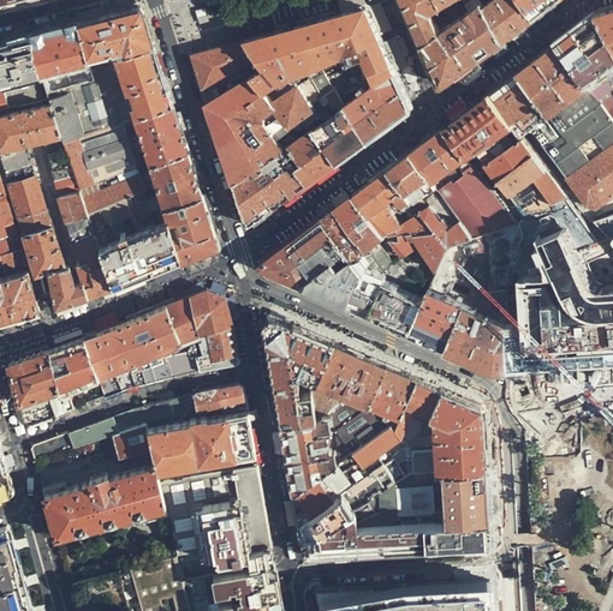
[(478,3),(476,0),(400,0),(420,43),(441,29),(436,19),(441,16),(438,9),(448,0),(464,0),(470,9),(478,3)]
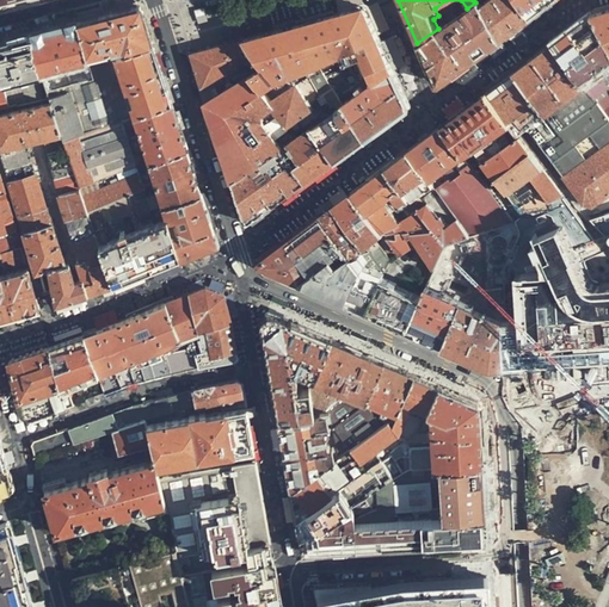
[(515,0),(473,0),(475,2),(498,43),(509,36),(528,22),(515,0)]
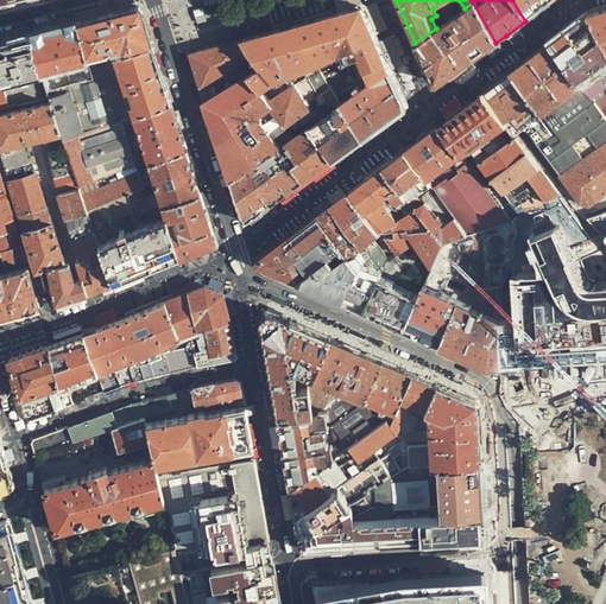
[(512,0),(525,21),(543,8),(554,0),(512,0)]
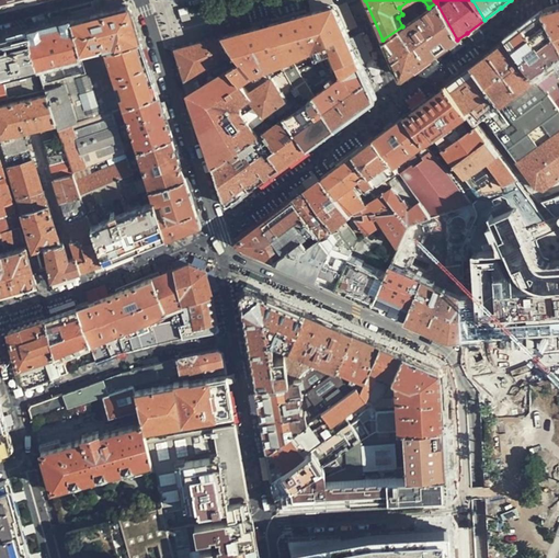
[(402,26),(383,40),(400,80),(403,80),(430,60),(457,40),(436,2),(429,8),(402,26)]
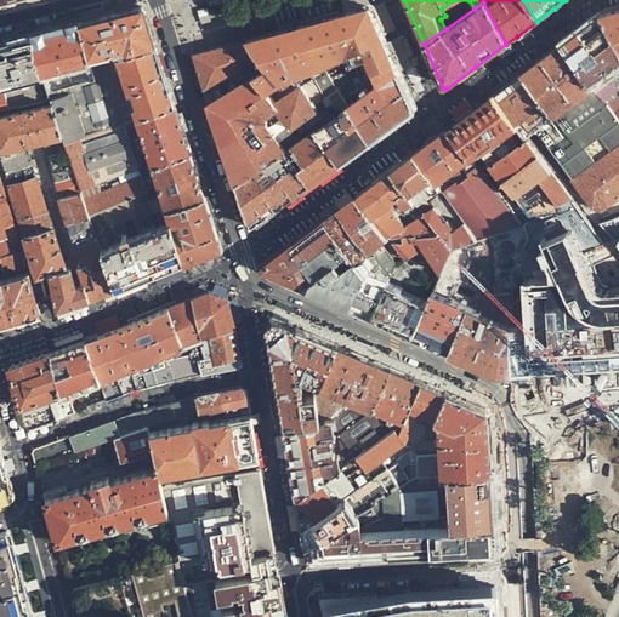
[(111,15),(75,23),(89,68),(97,66),(152,46),(140,9),(137,7),(111,15)]
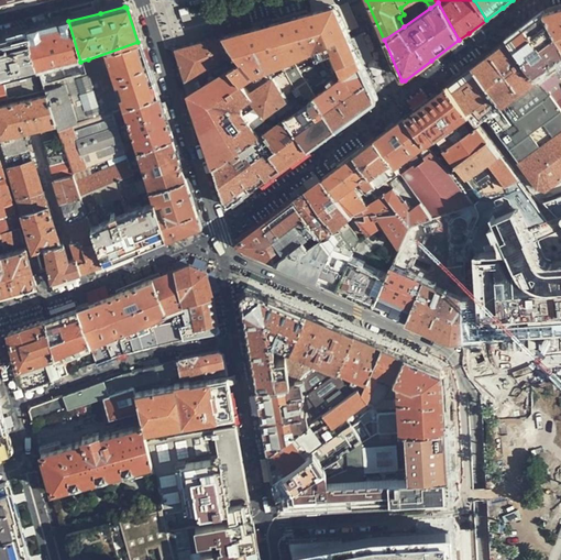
[(261,28),(252,31),(276,69),(278,68),(279,70),(277,72),(296,99),(300,96),(309,103),(315,99),(311,95),(345,70),(348,75),(361,66),(348,36),(336,10),(333,8),(261,28)]
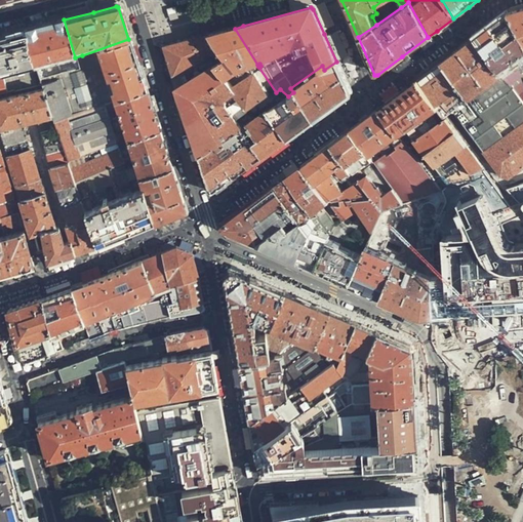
[(522,9),(506,14),(522,43),(522,9)]
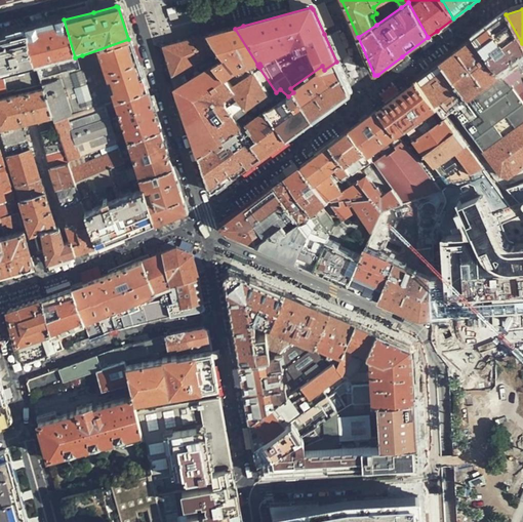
[(165,12),(168,25),(177,23),(173,10),(165,12)]
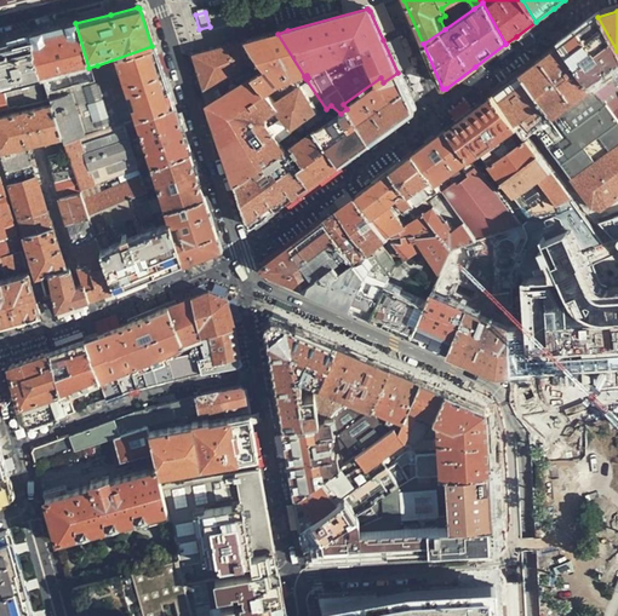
[(566,40),(560,45),(591,90),(599,101),(605,108),(617,125),(617,126),(617,51),(598,17),(585,27),(566,40)]
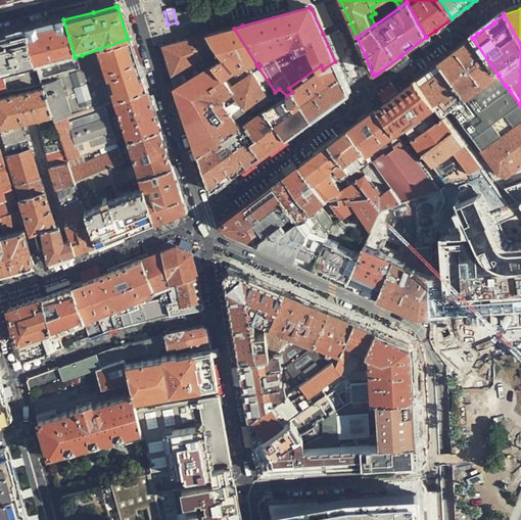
[(75,57),(63,19),(43,25),(22,31),(39,80),(78,65),(75,57)]
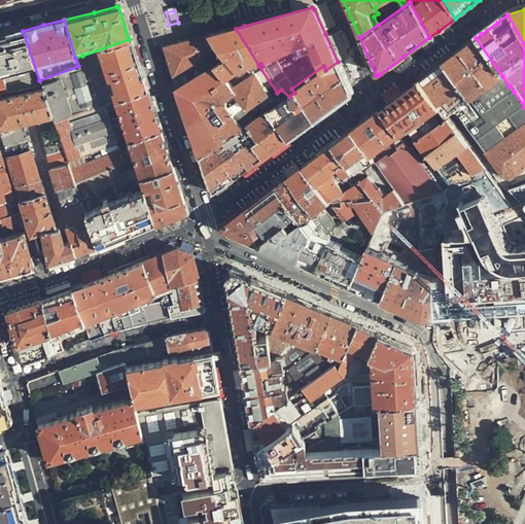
[(258,65),(236,29),(211,35),(226,61),(215,68),(226,83),(246,111),(269,96),(251,67),(258,65)]
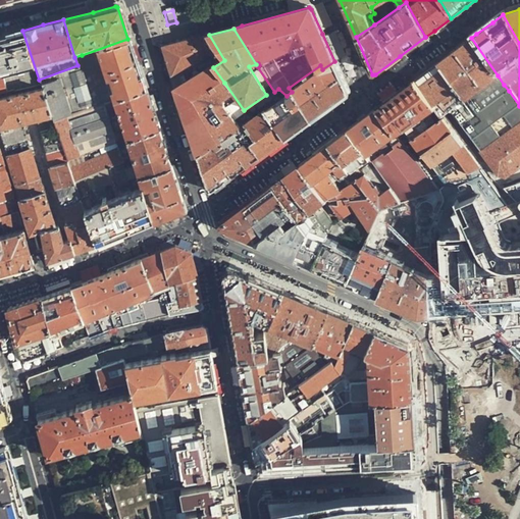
[(39,80),(22,31),(8,35),(0,37),(0,71),(6,94),(7,95),(42,87),(39,80)]
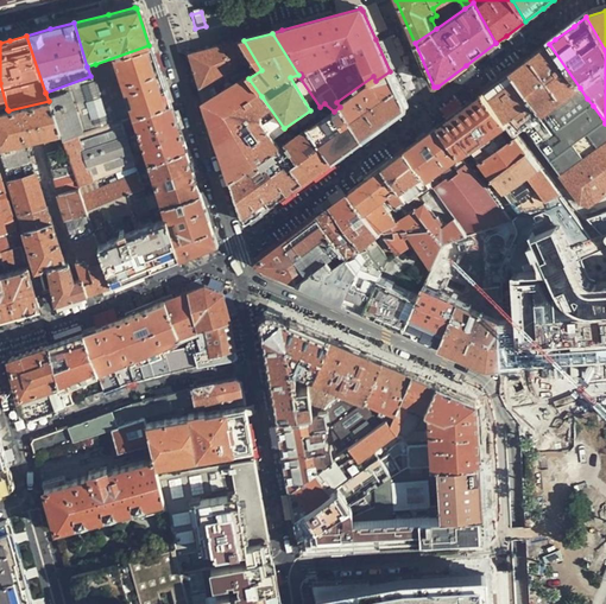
[(220,48),(190,56),(206,106),(248,78),(262,70),(244,40),(220,48)]
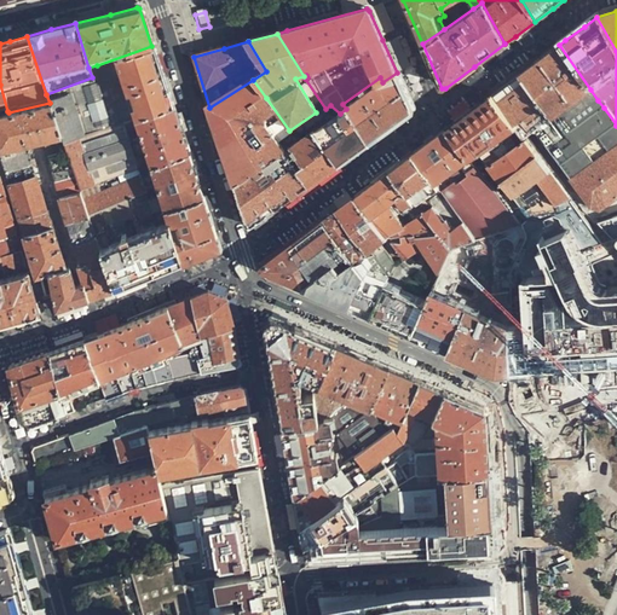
[(590,90),(559,45),(542,58),(519,75),(551,120),(590,90)]
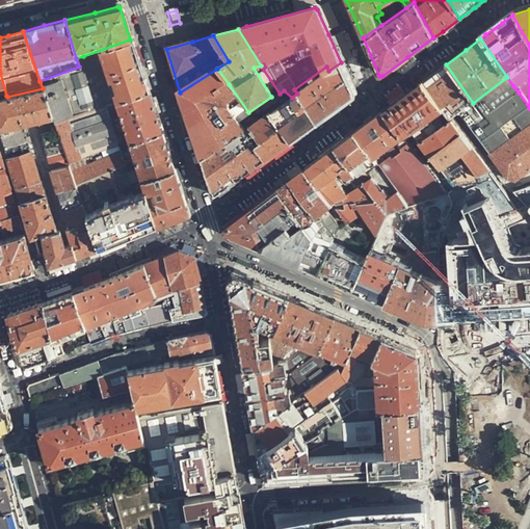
[(140,71),(130,40),(83,56),(100,108),(148,91),(140,71)]
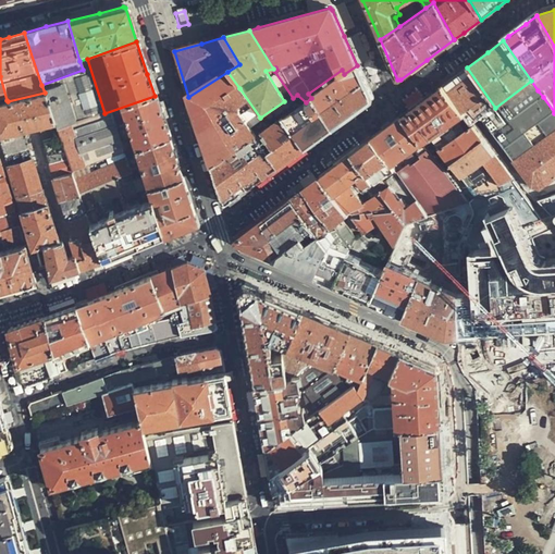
[(87,59),(79,61),(83,70),(41,85),(45,93),(46,97),(54,123),(56,127),(57,130),(105,113),(87,59)]
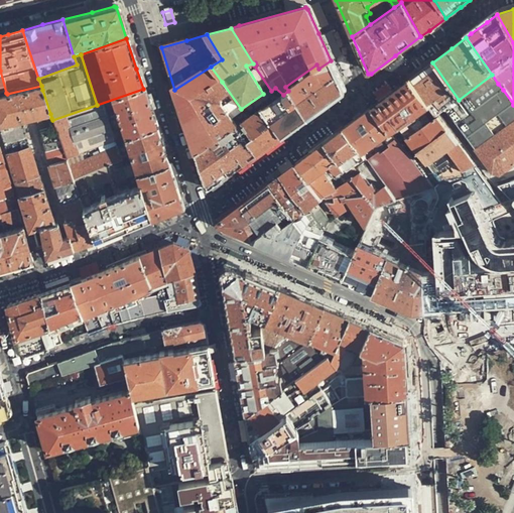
[(344,91),(331,60),(318,69),(288,91),(307,120),(317,112),(344,94),(344,91)]
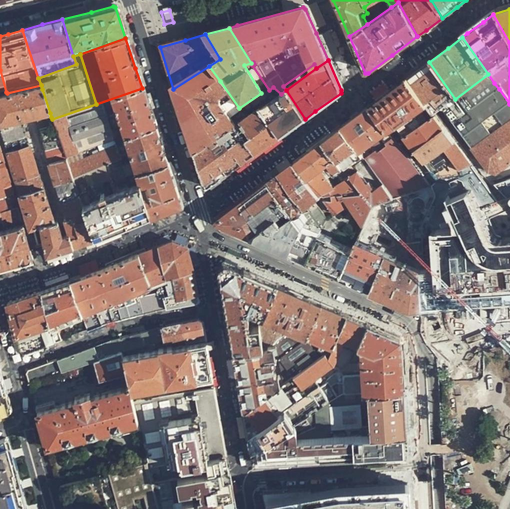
[(455,99),(429,62),(422,67),(410,76),(406,80),(432,115),(436,112),(440,109),(446,118),(494,83),(488,74),(455,99)]
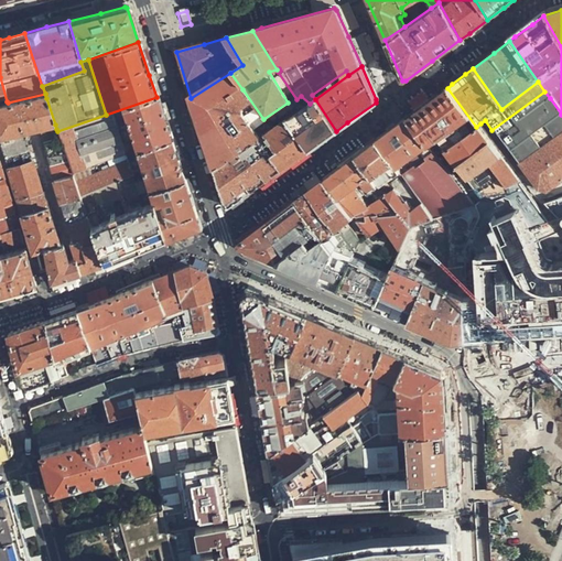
[(230,73),(191,98),(195,111),(214,171),(258,140),(230,99),(242,89),(230,73)]
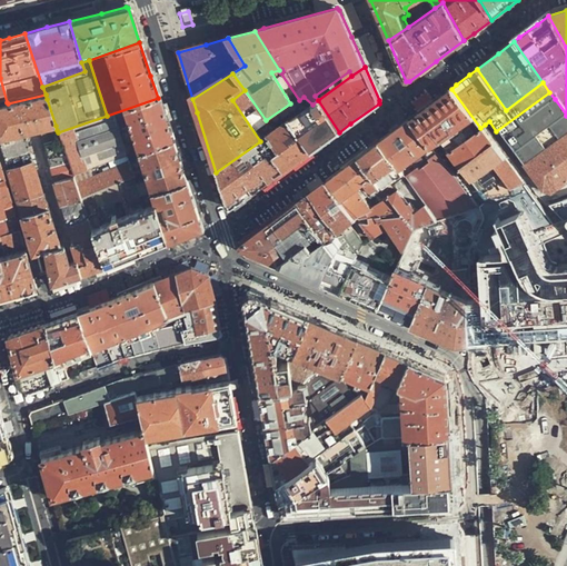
[(480,128),(451,89),(431,103),(415,116),(409,120),(430,147),(438,141),(459,169),(493,145),(480,128)]
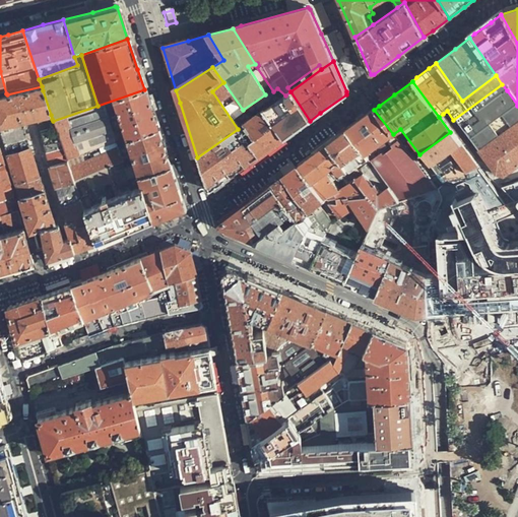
[(116,143),(156,129),(146,98),(144,89),(98,106),(53,121),(66,160),(116,143)]
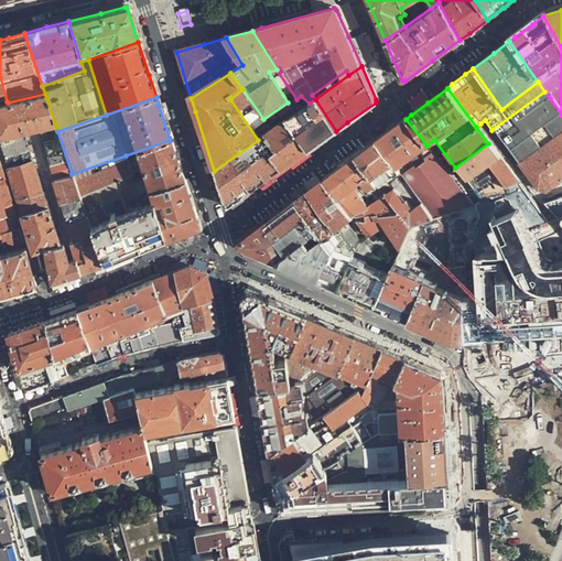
[(55,125),(46,98),(0,108),(0,150),(14,200),(40,192),(22,132),(55,125)]
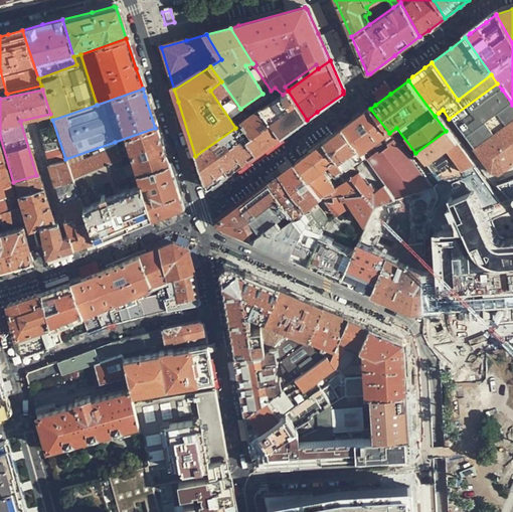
[(464,138),(512,104),(502,90),(453,125),(464,138)]
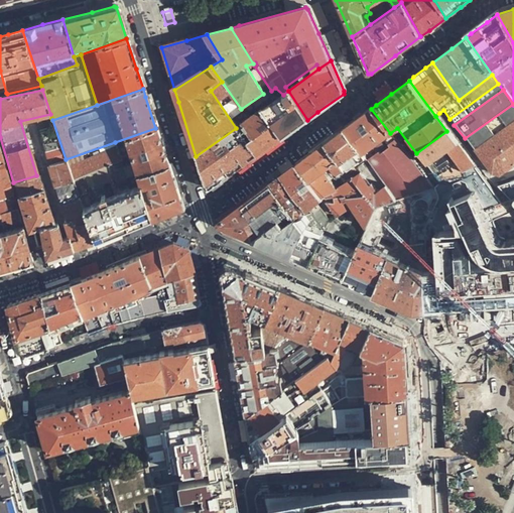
[(294,129),(307,120),(288,91),(283,95),(262,110),(282,138),(294,129)]
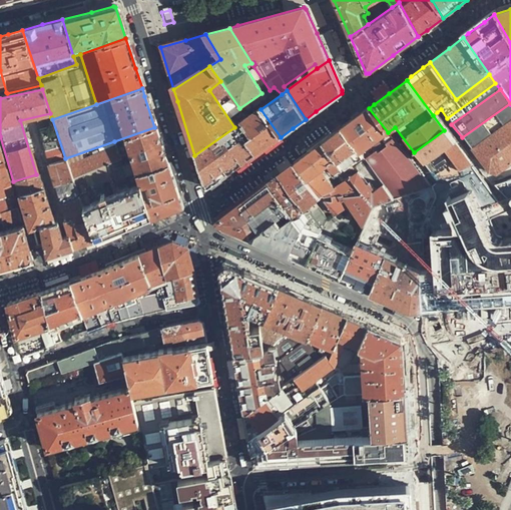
[(388,132),(369,108),(357,117),(342,128),(363,159),(367,165),(379,181),(382,187),(393,202),(430,188),(388,132)]
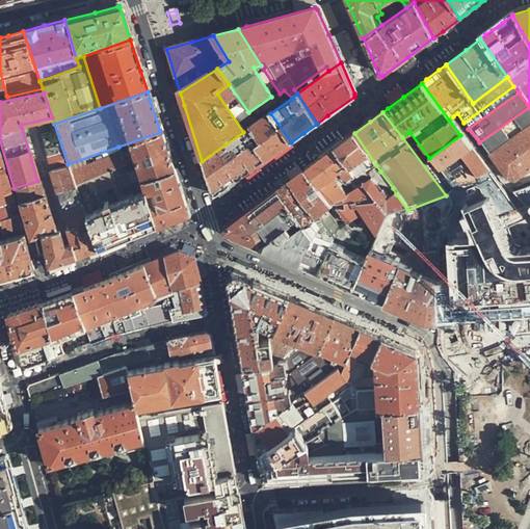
[(243,132),(265,161),(281,150),(291,142),(270,113),(243,132)]
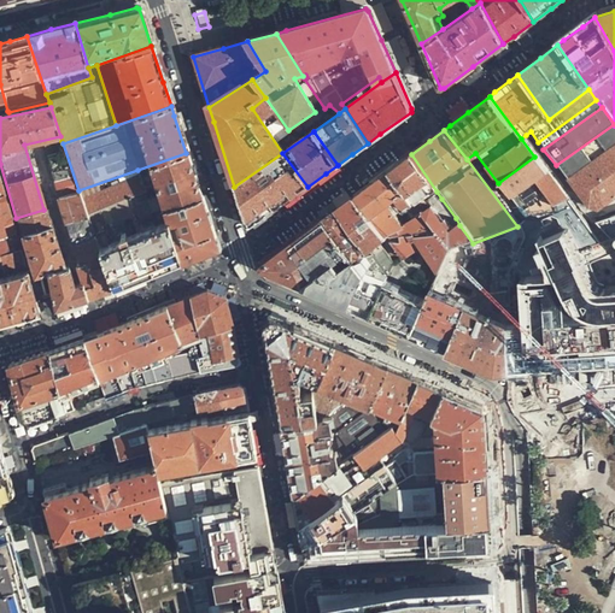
[(57,198),(78,190),(63,143),(62,141),(41,145),(57,198)]
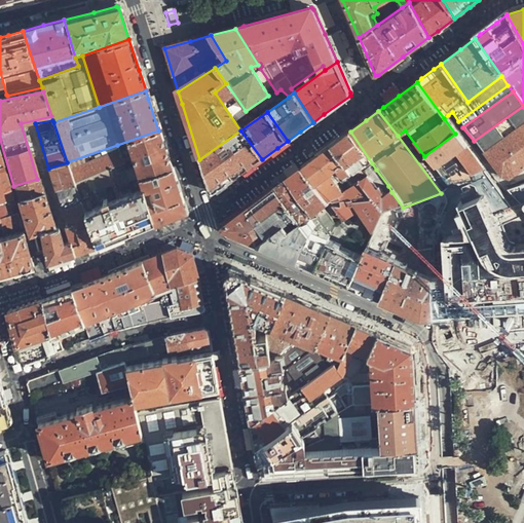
[(523,167),(523,125),(483,155),(500,178),(508,180),(523,167)]
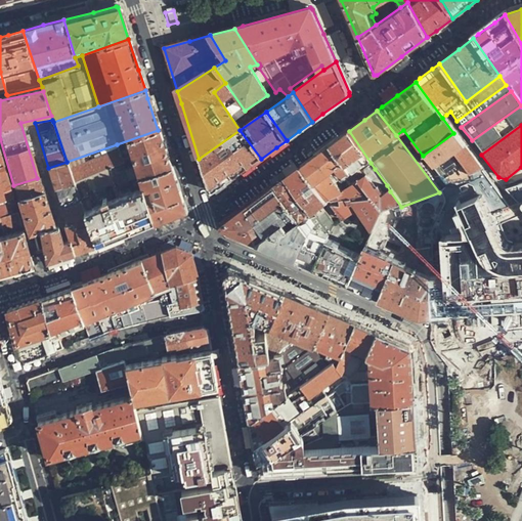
[(137,177),(170,167),(164,148),(158,130),(117,144),(122,159),(129,157),(137,177)]
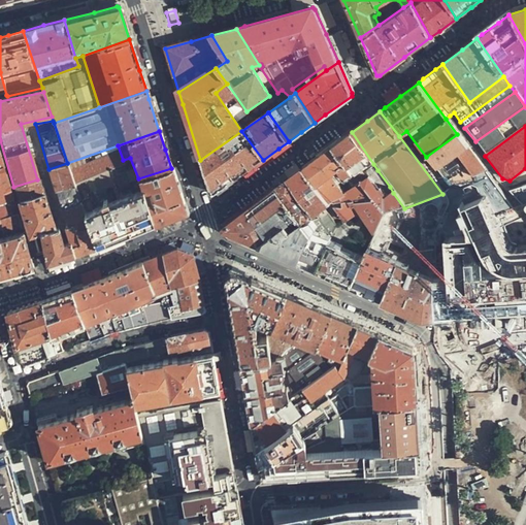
[(235,181),(263,160),(241,131),(200,160),(211,197),(212,197),(235,181)]
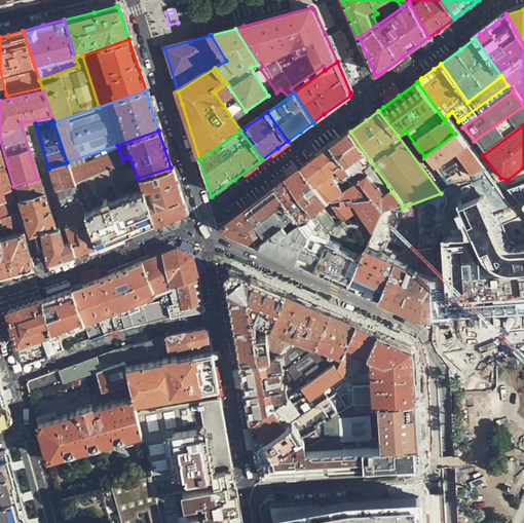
[(372,163),(350,132),(345,136),(331,146),(353,178),(362,172),(372,163)]
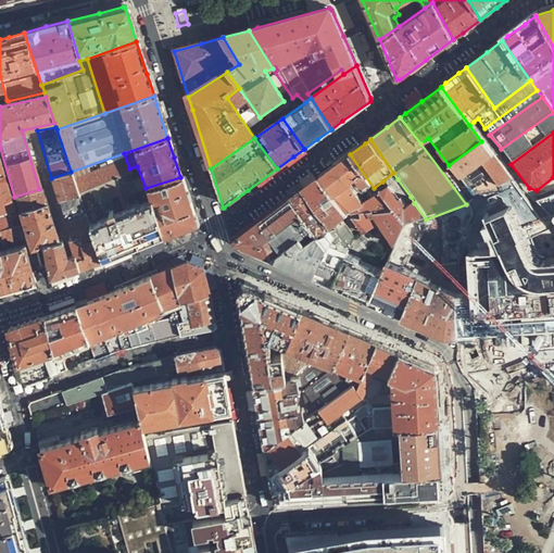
[(511,180),(481,141),(449,165),(474,198),(511,180)]
